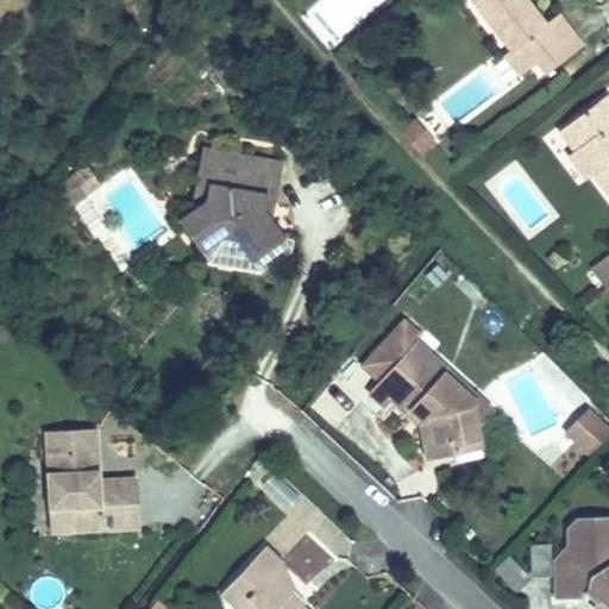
[(584,44),(560,13),(547,23),(531,1),(526,5),(522,0),(472,0),(510,50),(512,51),(523,43),(538,63),(546,74),(584,44)]
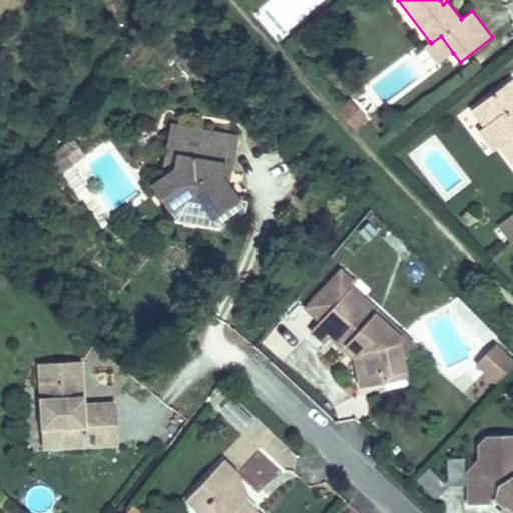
[(453,53),(441,36),(431,43),(430,42),(425,46),(438,63),(453,53)]
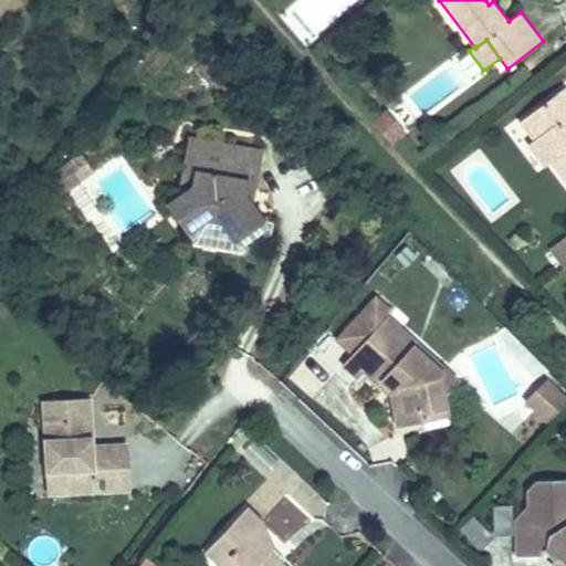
[(565,87),(520,122),(534,140),(534,142),(538,137),(554,158),(549,161),(551,163),(565,182),(565,87)]
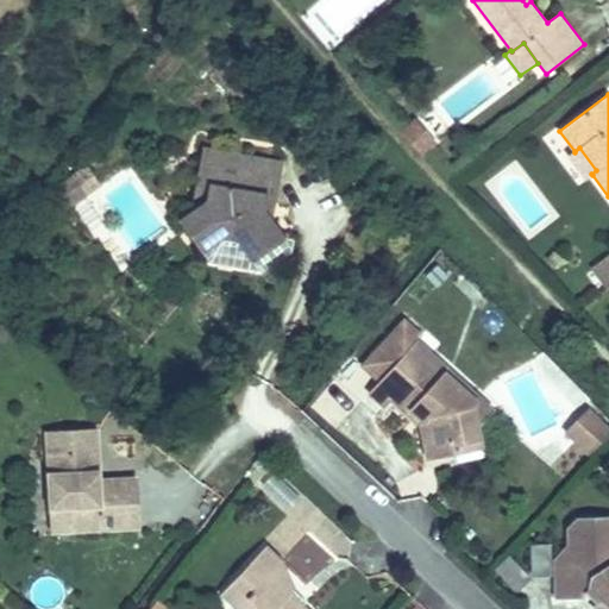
[(412,118),(396,133),(422,158),(438,143),(412,118)]
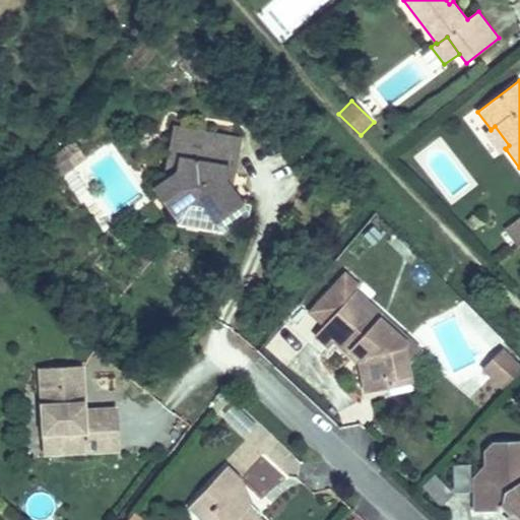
[(174,125),(172,135),(207,141),(209,131),(174,125)]
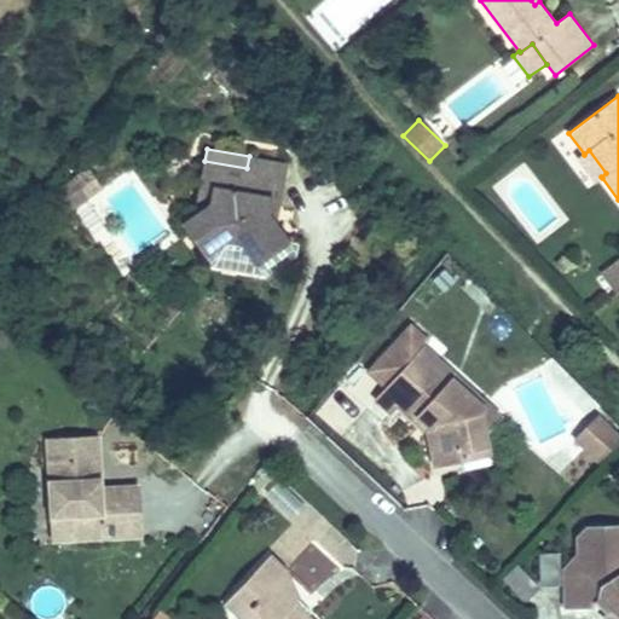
[(606,173),(589,150),(584,155),(584,154),(577,157),(596,183),(602,178),(601,177),(606,173)]
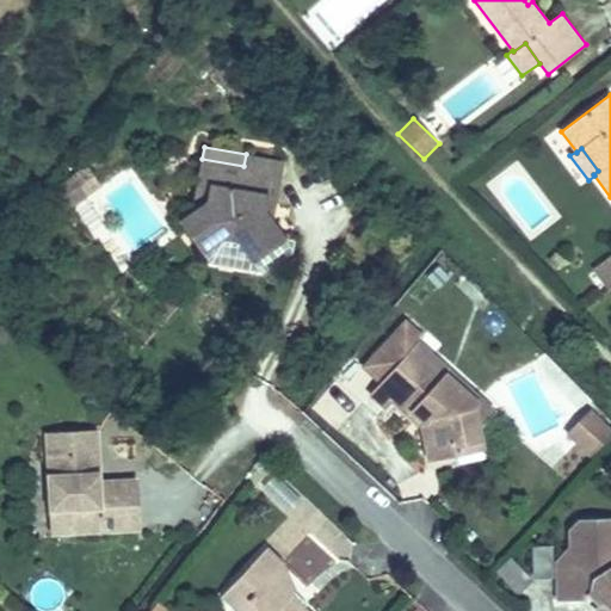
[(202,159),(197,183),(210,184),(208,201),(191,211),(181,218),(211,263),(264,272),(291,253),(295,239),(285,236),(273,220),(267,210),(270,195),(278,196),(285,161),(246,154),(244,166),(202,159)]
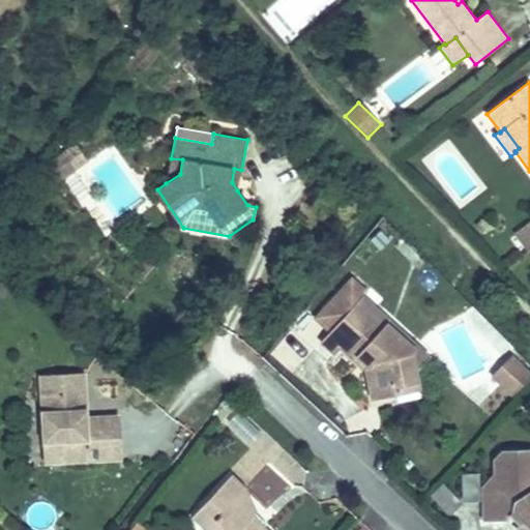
[(78,145),(51,164),(60,177),(87,158),(78,145)]
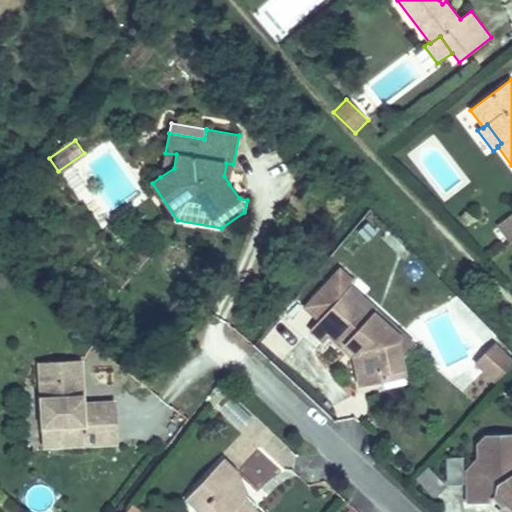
[(176,154),(165,153),(160,177),(174,168),(176,154)]
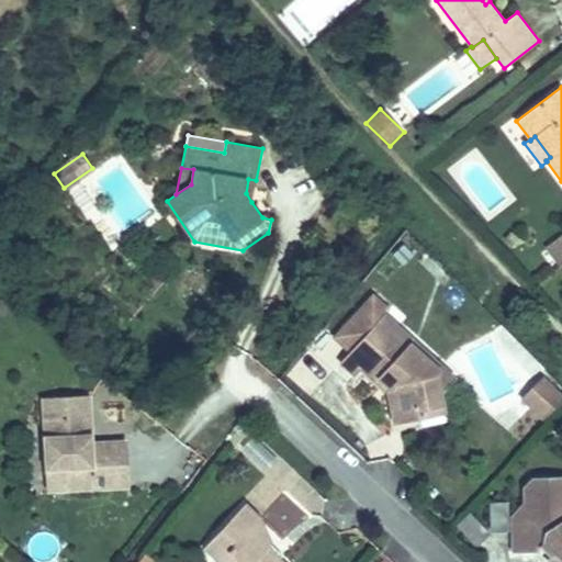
[(246,193),(251,202),(256,180),(248,179),(246,193)]
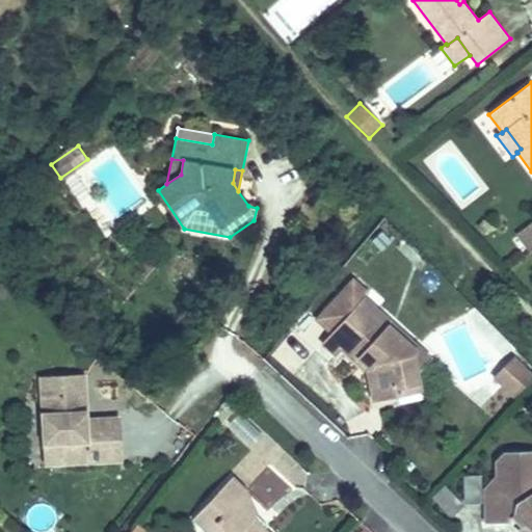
[(485,233),(491,227),(484,218),(477,225),(485,233)]
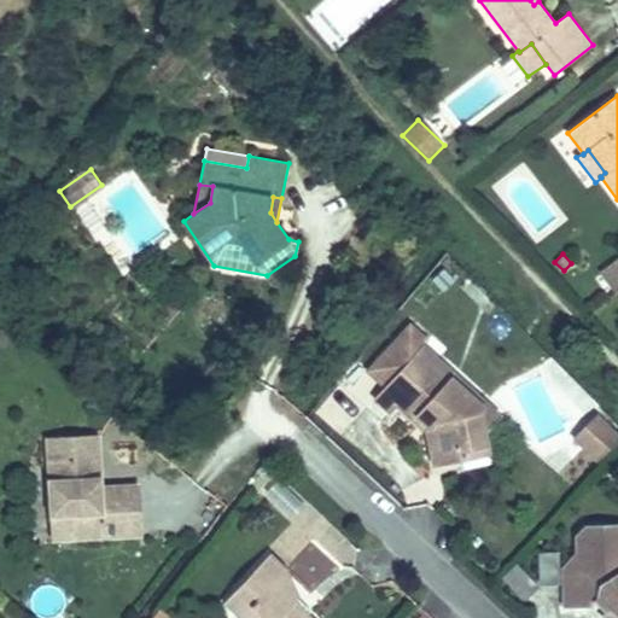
[(616,293),(617,290),(617,261),(601,274),(616,293)]
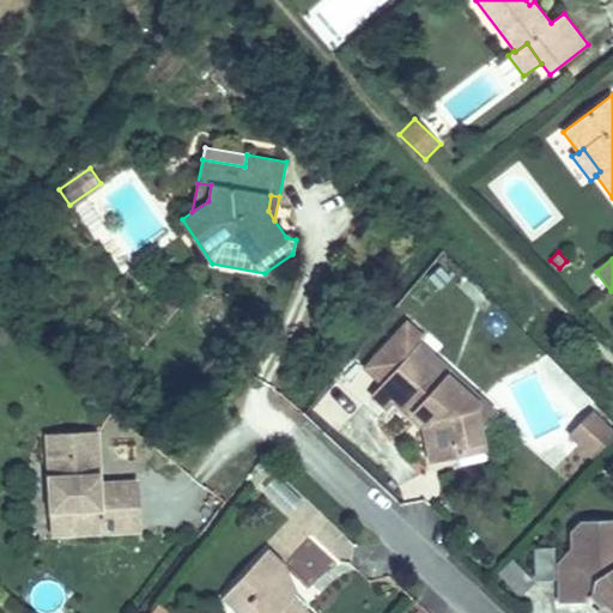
[(407,322),(395,335),(412,351),(418,344),(424,338),(407,322)]
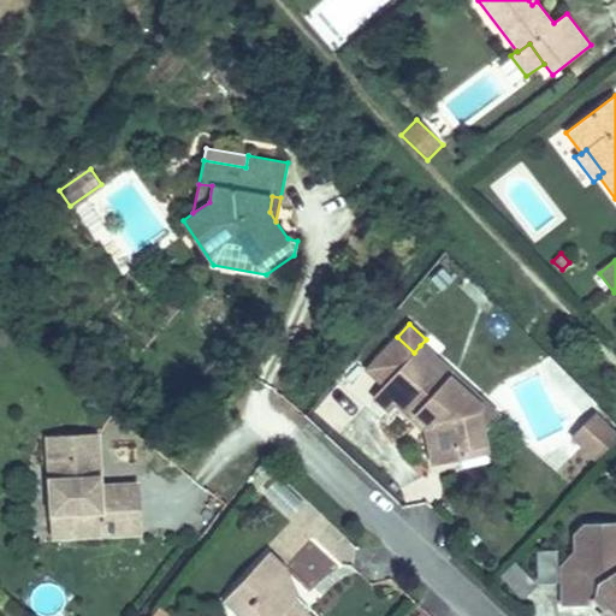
[(496,415),(420,345),(414,353),(397,337),(367,369),(384,385),(374,396),(390,412),(397,403),(413,418),(414,418),(418,414),(428,425),(426,428),(433,466),(462,460),(460,451),(484,446),(481,433),(496,415)]
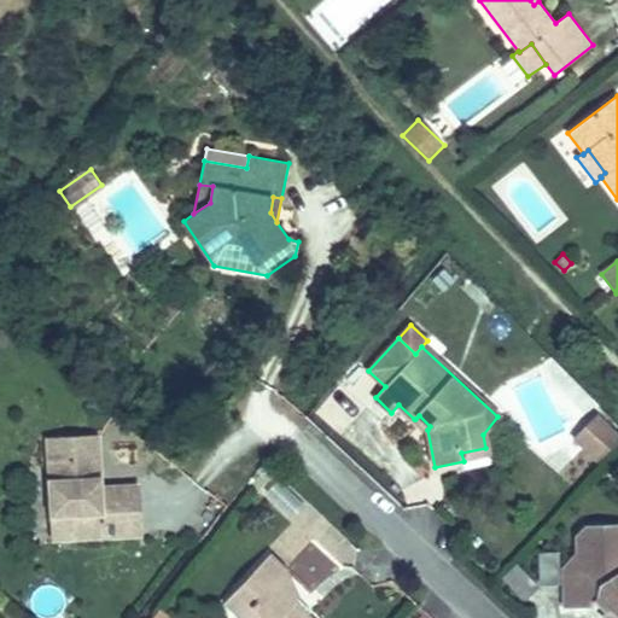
[(430,426),(419,415),(415,419),(427,430),(430,426)]
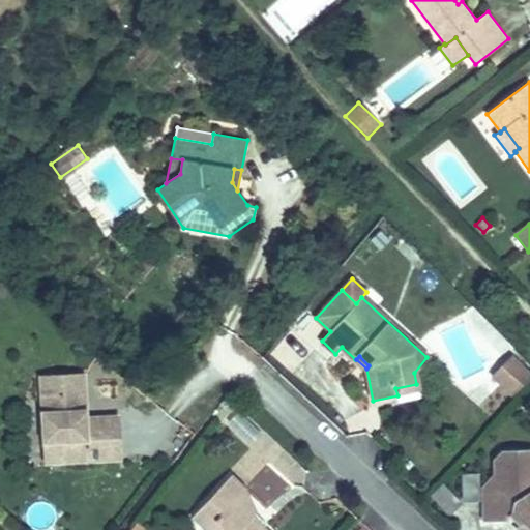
[(529,374),(511,357),(502,366),(510,374),(501,383),(512,394),(529,375),(529,374)]
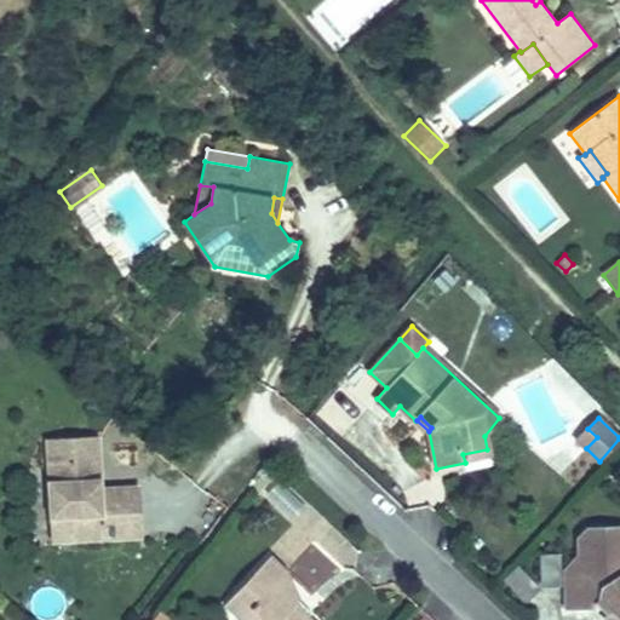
[(597,437),(587,429),(577,440),(586,448),(597,437)]
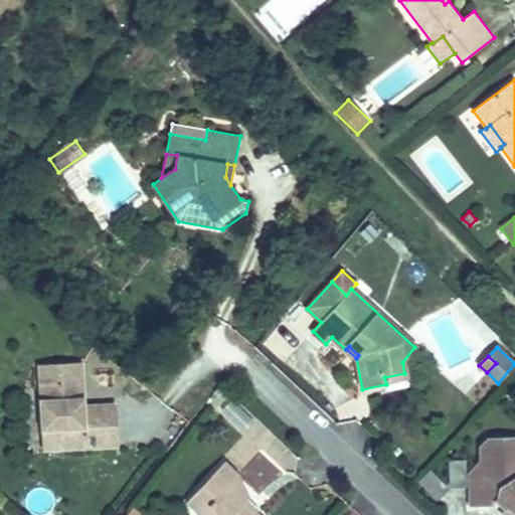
[(78,400),(83,400),(81,364),(40,366),(43,428),(60,427),(61,448),(117,445),(115,405),(83,406),(83,405),(79,406),(78,400)]
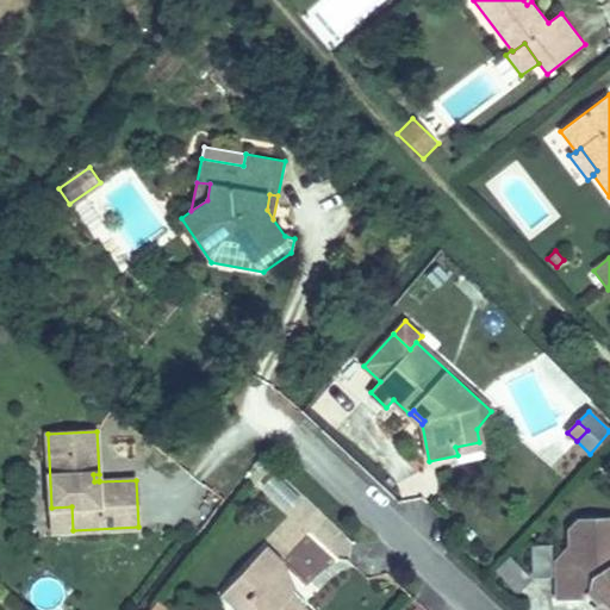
[(481,450),(479,442),(455,447),(458,455),(481,450)]
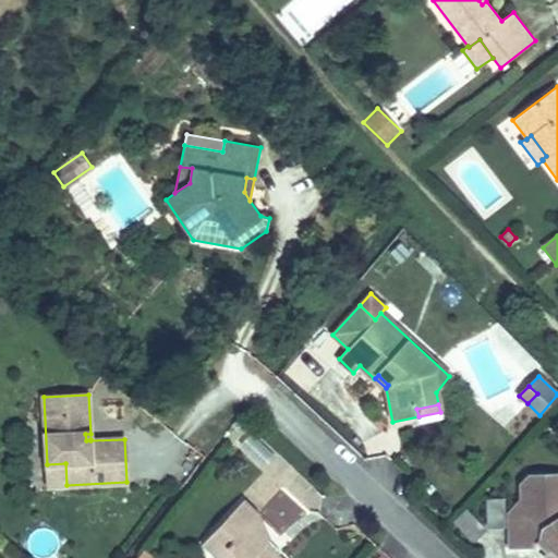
[(67,485),(65,463),(47,464),(49,486),(67,485)]
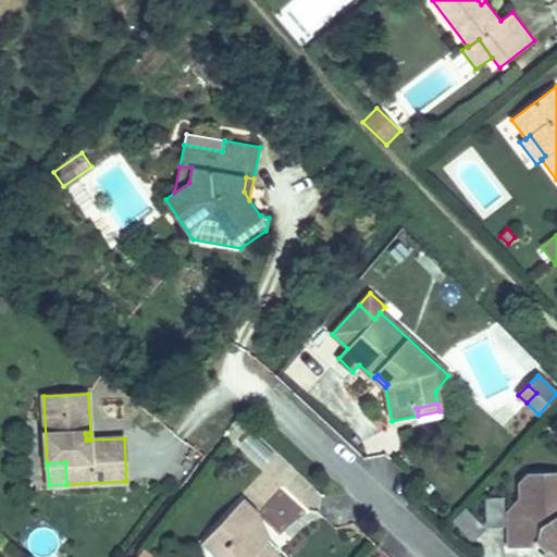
[(532,546),(537,542),(546,551),(543,554),(546,556),(556,556),(556,474),(528,475),(520,483),(521,514),(517,512),(517,504),(515,504),(508,510),(509,547),(532,546)]
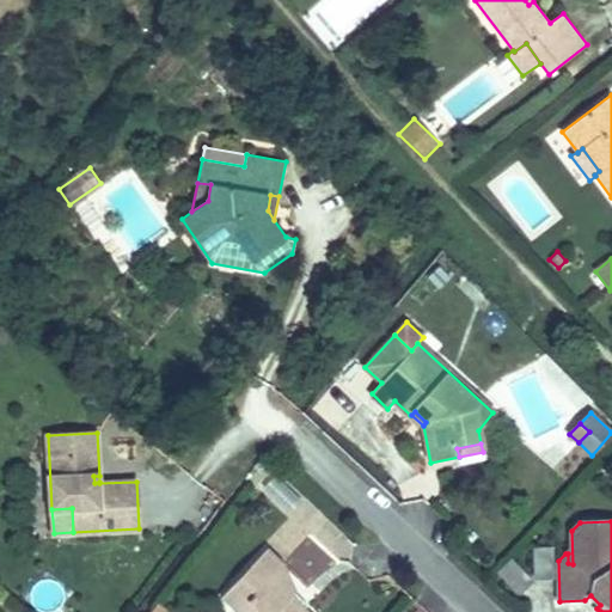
[(225,595),(240,611),(250,600),(262,611),(306,611),(305,610),(301,611),(299,611),(288,601),(292,598),(297,594),(275,574),(283,564),(268,550),(225,595)]
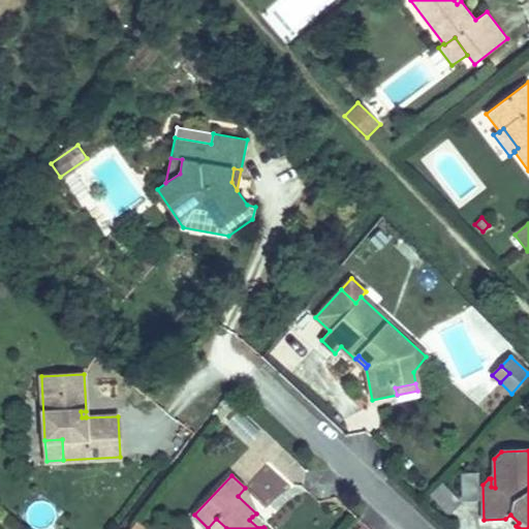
[(252,517),(249,520),(258,528),(260,528),(263,527),(252,517)]
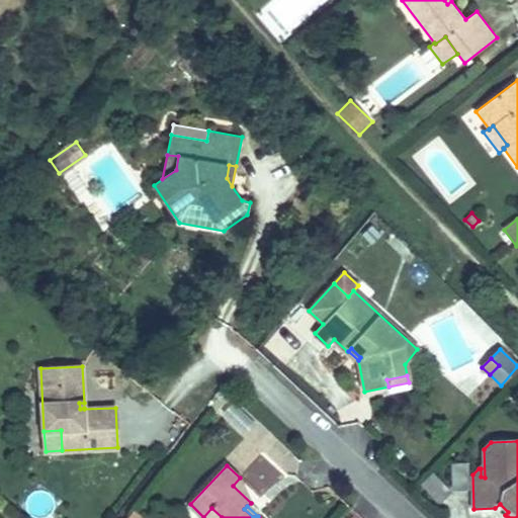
[(222,517),(211,508),(203,517),(204,517),(222,517)]
